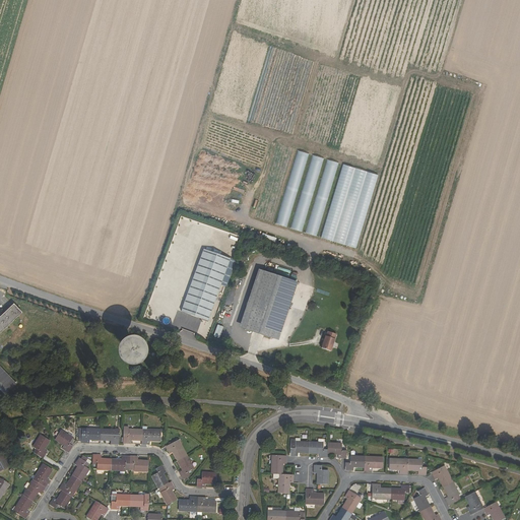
[(378,175),(297,149),(274,224),(355,250),(378,175)]
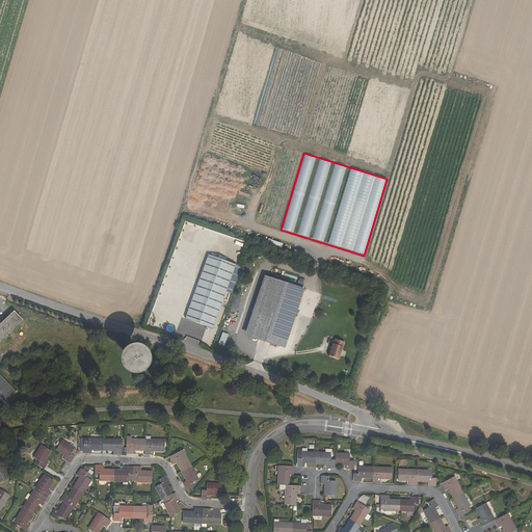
[(236,265),(209,255),(186,318),(213,327),(227,292),(236,265)]
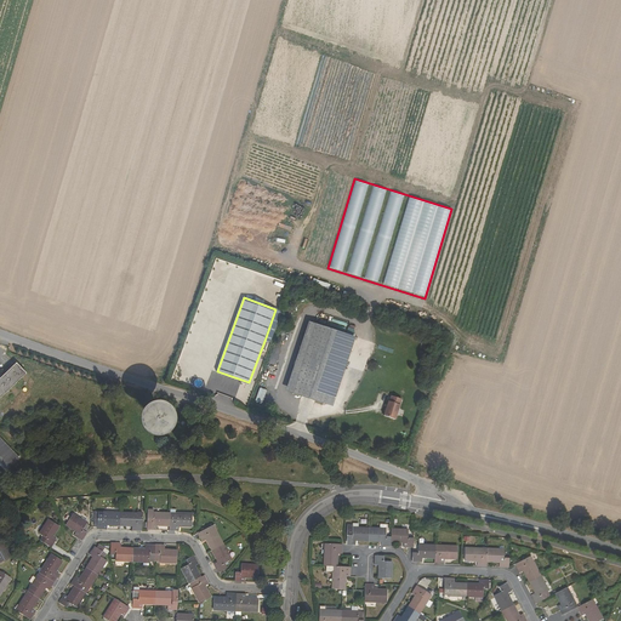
[(283,311),(275,309),(265,341),(271,343),(283,311)]
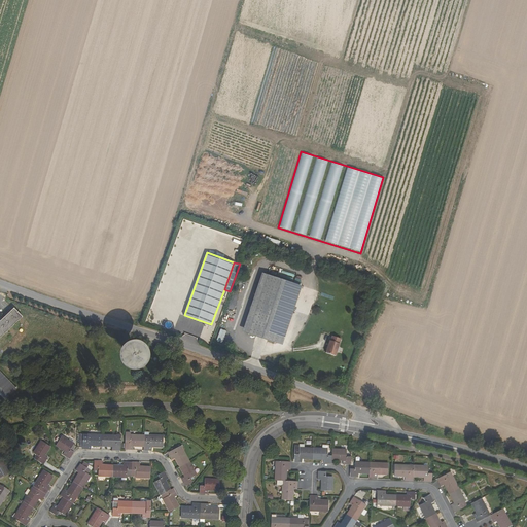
[(284,280),(260,273),(241,331),(282,345),(283,338),(301,286),(284,280)]
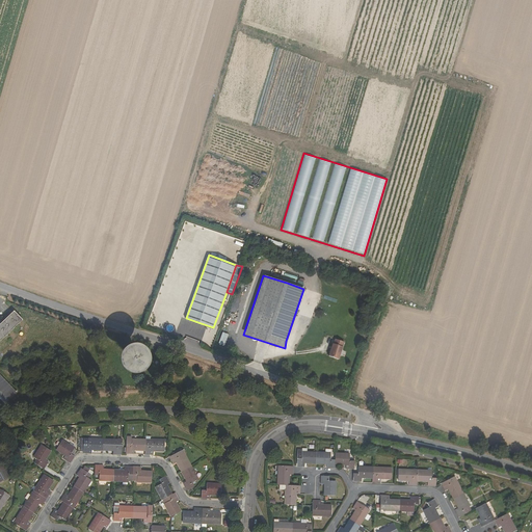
[(160,306),(157,313),(178,321),(181,313),(160,306)]
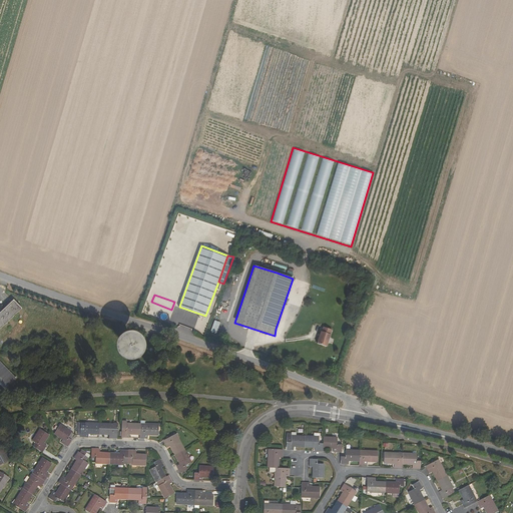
[(0,329),(21,309),(13,301),(0,313),(0,329)]
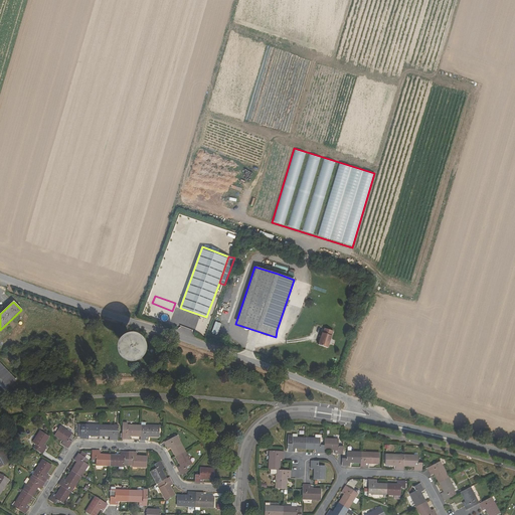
[(321,332),(317,344),(327,348),(333,331),(324,328),(322,333),(321,332)]
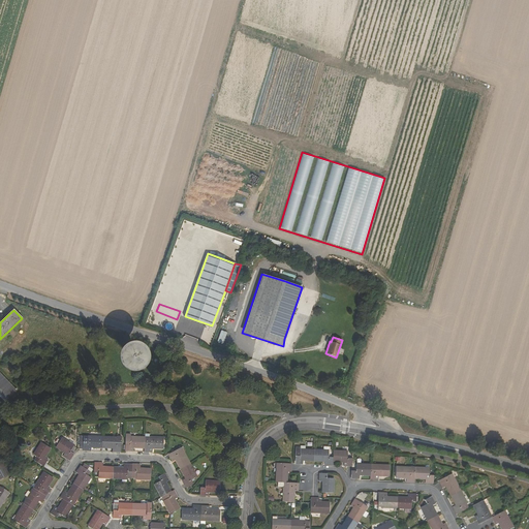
[(134,353),(132,352),(130,352),(128,354),(126,358),(127,360),(128,362),(130,364),(133,364),(135,363),(137,361),(137,359),(137,355),(136,354),(134,353)]
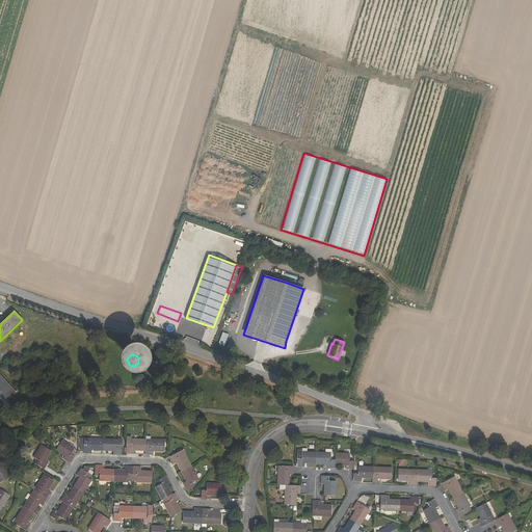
[(144,450),(144,447),(145,440),(131,440),(131,436),(126,436),(126,454),(133,454),(133,450),(144,450)]
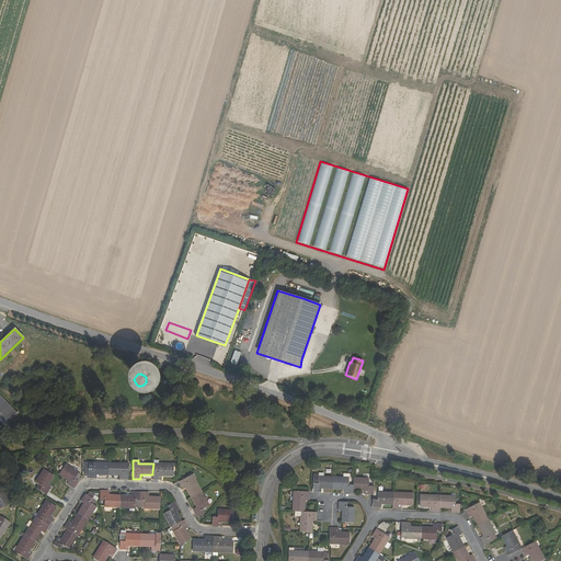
[(109,462),(88,462),(88,478),(96,479),(96,474),(109,474),(109,462)]
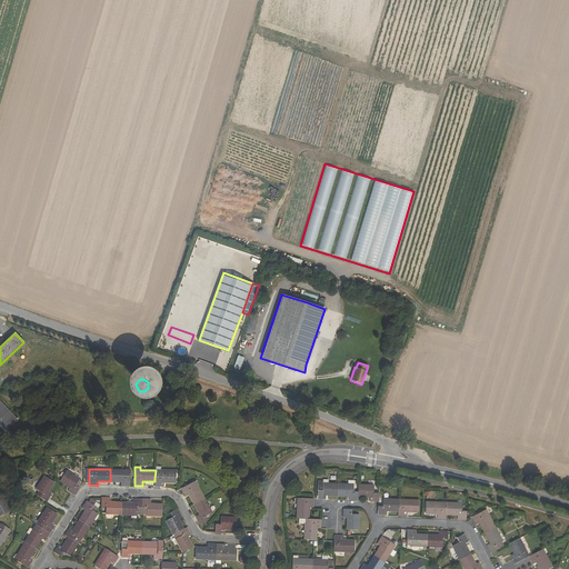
[(120,487),(129,487),(129,470),(110,469),(110,481),(120,482),(120,487)]
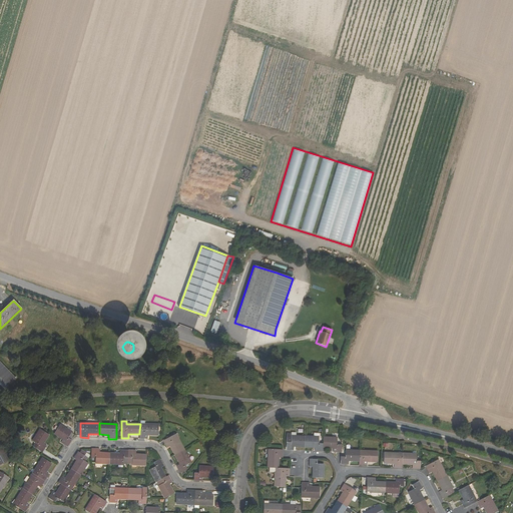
[(139,434),(139,438),(147,439),(147,435),(157,435),(158,425),(144,424),(144,431),(139,431),(139,434)]
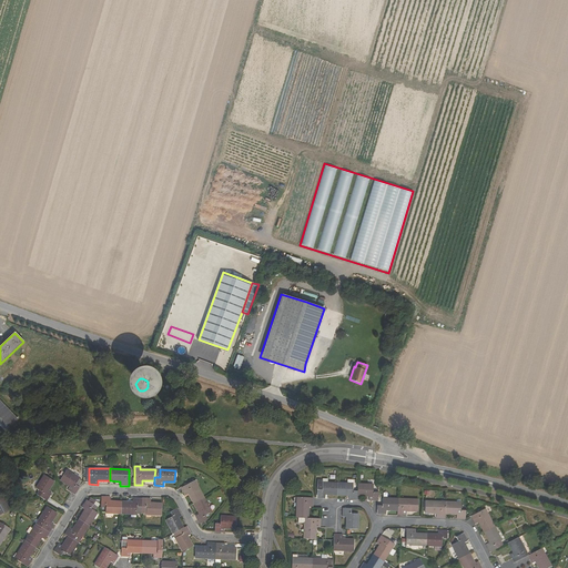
[(75,495),(80,488),(75,485),(80,479),(66,470),(60,480),(70,486),(68,490),(72,493),(75,495)]
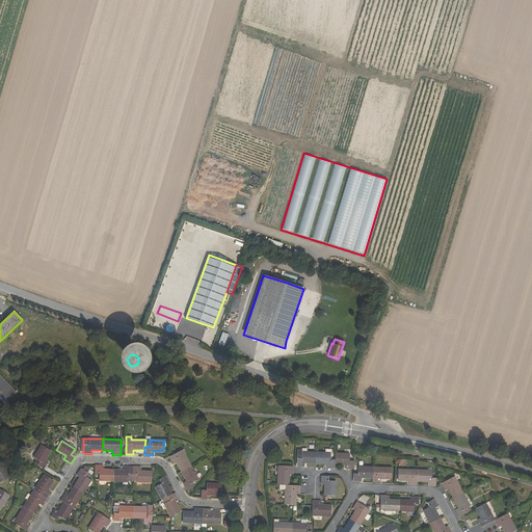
[(36,464),(45,470),(49,462),(45,460),(51,451),(42,446),(34,457),(36,459),(34,463),(36,464)]
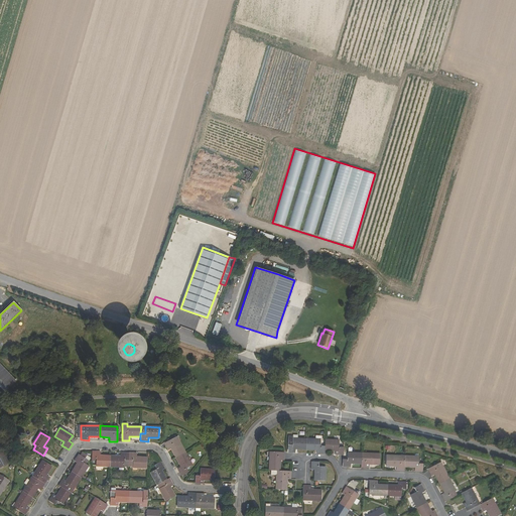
[(176,458),(185,453),(177,436),(164,443),(168,450),(171,448),(176,458)]
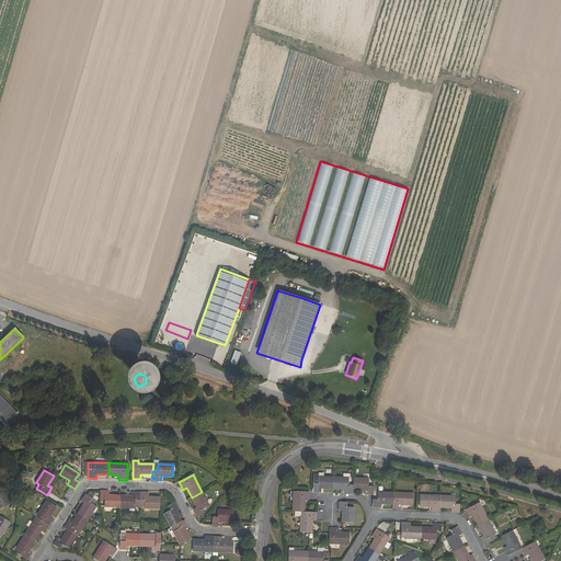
[(321,488),(332,489),(333,477),(323,477),(318,476),(313,476),(312,492),(321,492),(321,488)]
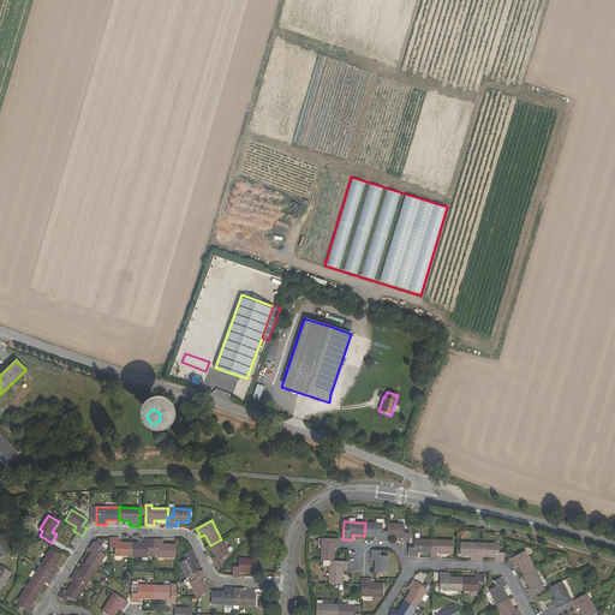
[(377,541),(386,542),(387,537),(387,531),(382,531),(382,524),(365,523),(364,536),(377,536),(377,541)]
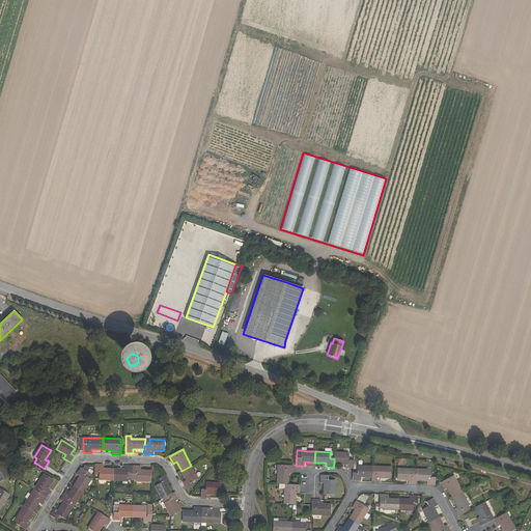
[(334,458),(334,464),(344,464),(344,467),(353,468),(354,459),(348,459),(348,452),(334,452),(334,458)]
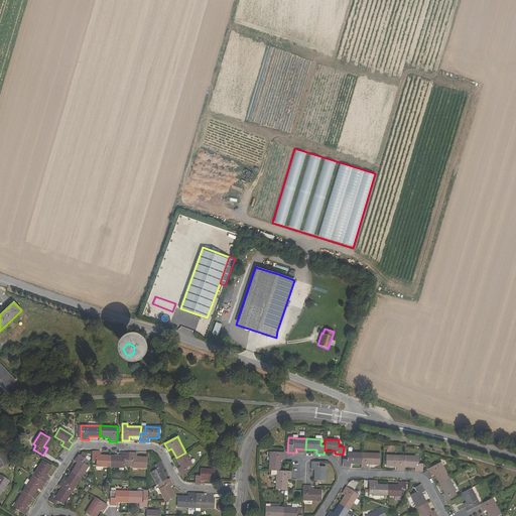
[(0,468),(8,464),(0,447),(0,468)]
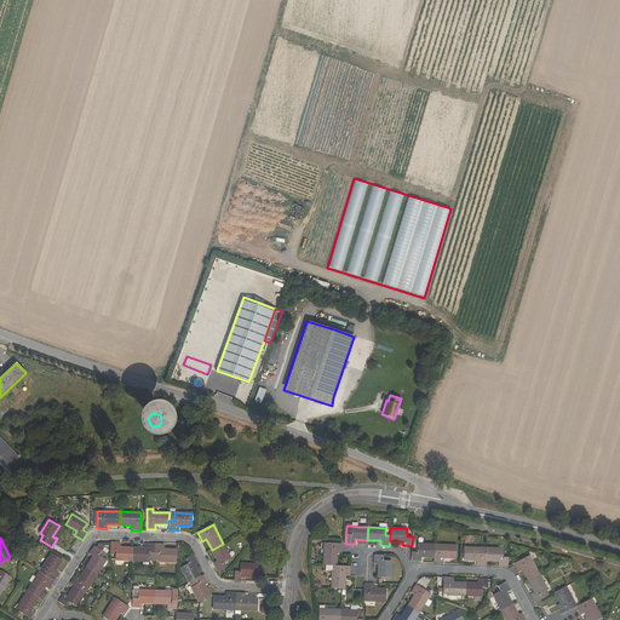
[(120,543),(110,543),(110,554),(115,554),(115,560),(131,561),(132,547),(120,547),(120,543)]
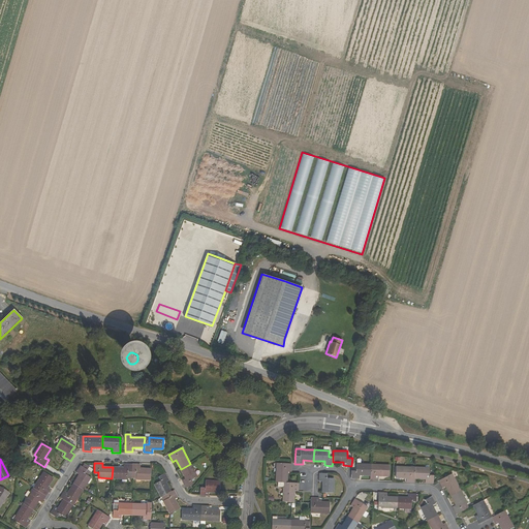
[(291,472),(291,464),(276,463),(276,483),(283,483),(286,483),(287,472),(291,472)]
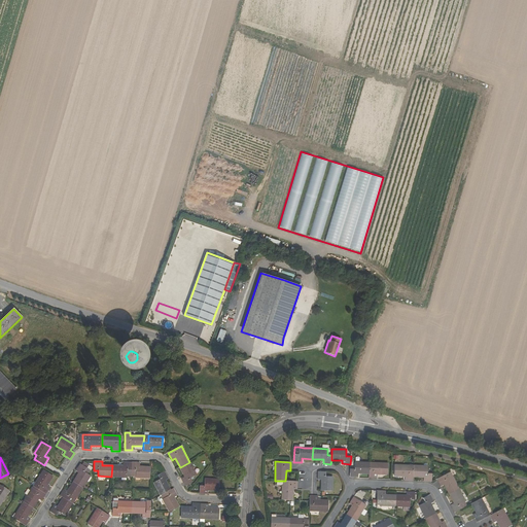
[(124,466),(112,465),(111,477),(131,477),(132,462),(124,462),(124,466)]
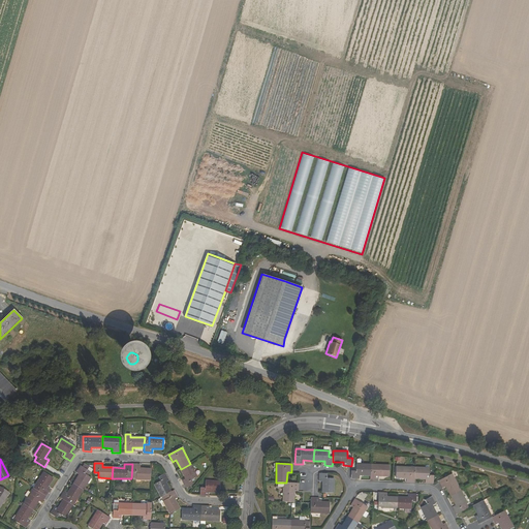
[(139,465),(132,464),(131,478),(150,479),(150,469),(139,469),(139,465)]
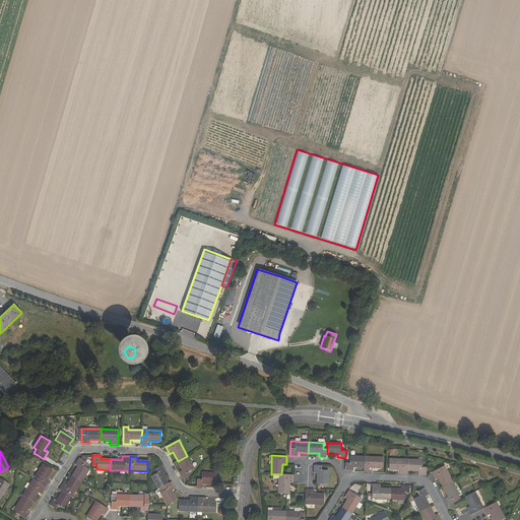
[(194,469),(187,456),(178,461),(183,470),(179,472),(183,479),(190,475),(188,472),(194,469)]
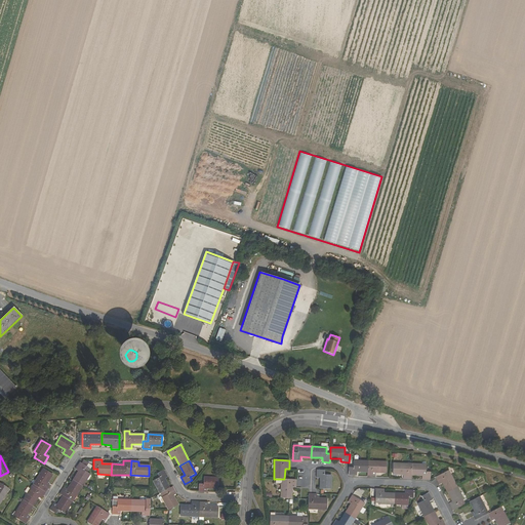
[(368,472),(368,461),(354,460),(354,468),(349,468),(349,475),(357,475),(357,472),(368,472)]
